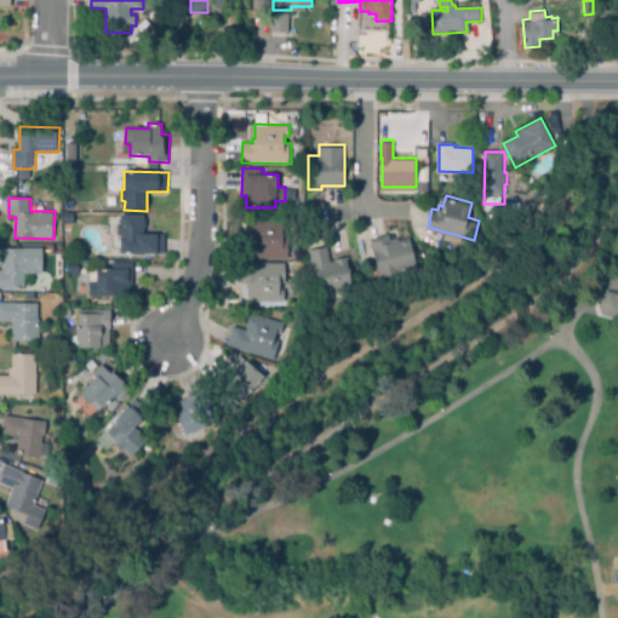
[(152,256),(121,255),(121,235),(119,235),(119,224),(122,224),(122,215),(144,216),(144,221),(147,221),(147,227),(144,227),(144,235),(165,235),(165,253),(152,253),(152,256)]
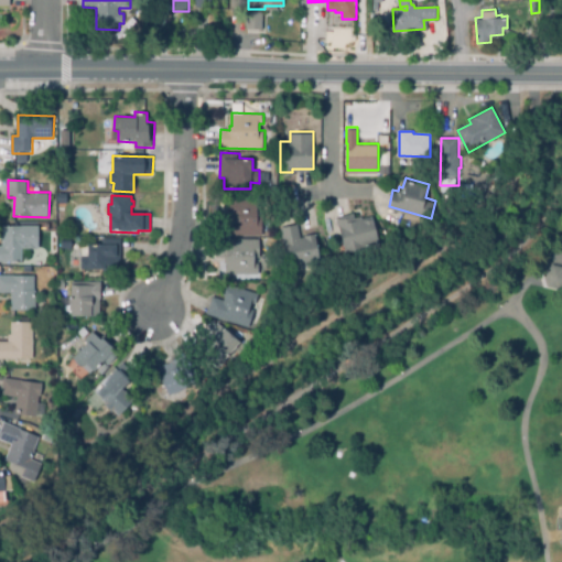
[(265,235),(219,234),(219,217),(230,217),(230,200),(262,201),(262,209),(258,209),(258,216),(265,216),(265,235)]
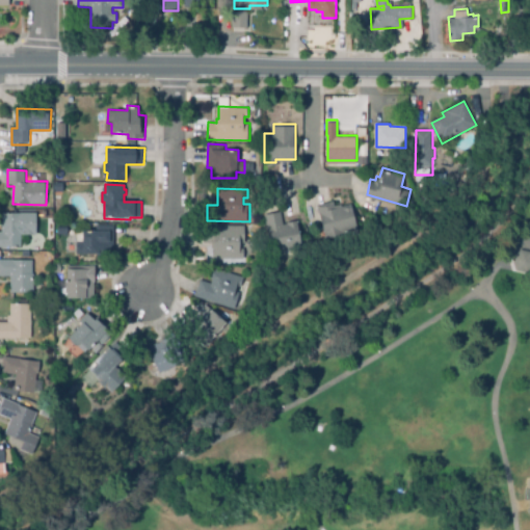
[(318,203),(335,199),(336,204),(342,202),(343,204),(352,202),(359,227),(349,230),(349,227),(345,227),(346,231),(326,237),(318,203)]
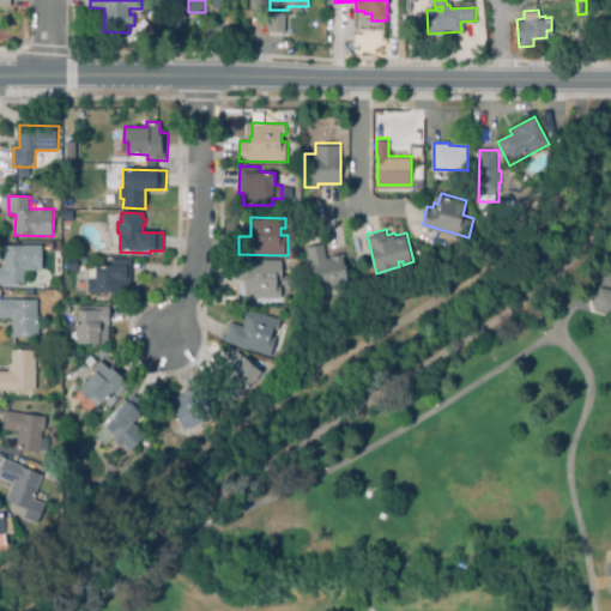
[(306,244),(325,242),(327,256),(332,255),(331,254),(344,252),(349,284),(338,286),(338,285),(313,290),(306,244)]
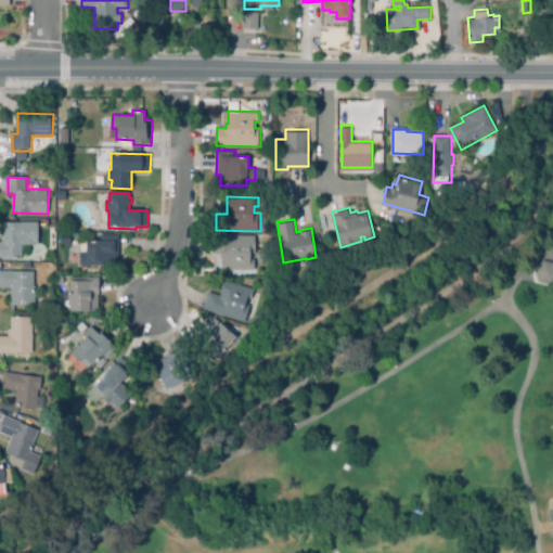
[(23,259),(0,258),(0,242),(2,242),(2,221),(39,222),(39,244),(23,244),(23,259)]
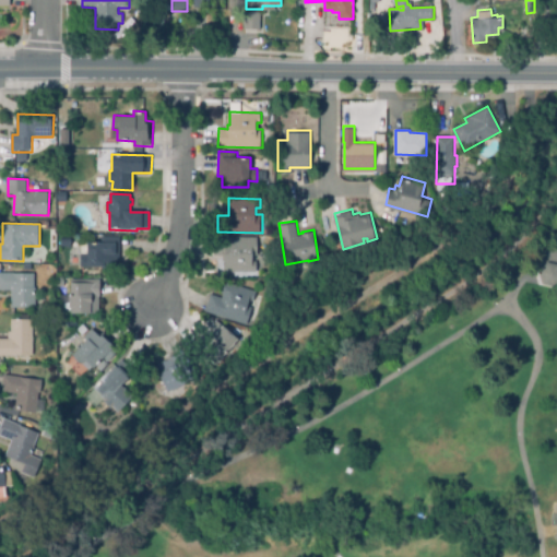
[(116,271),(87,270),(87,265),(81,265),(81,252),(86,252),(86,244),(103,245),(104,236),(121,237),(120,261),(116,260),(116,271)]
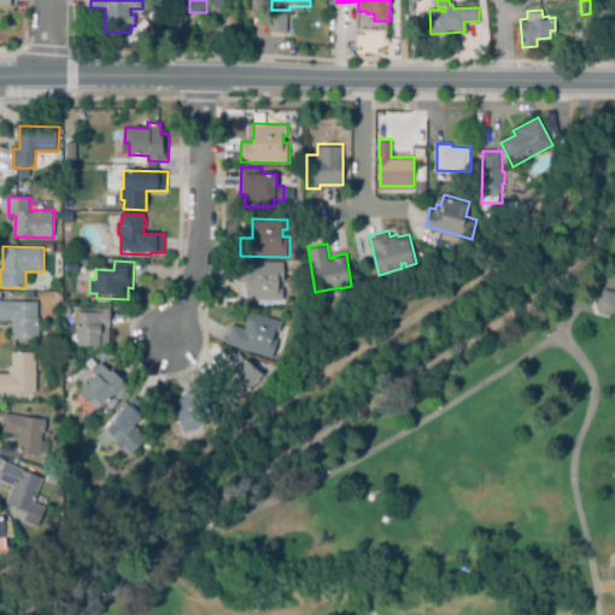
[(283,300),(246,299),(247,282),(236,282),(238,261),(285,262),(283,281),(279,281),(279,288),(285,288),(283,300)]
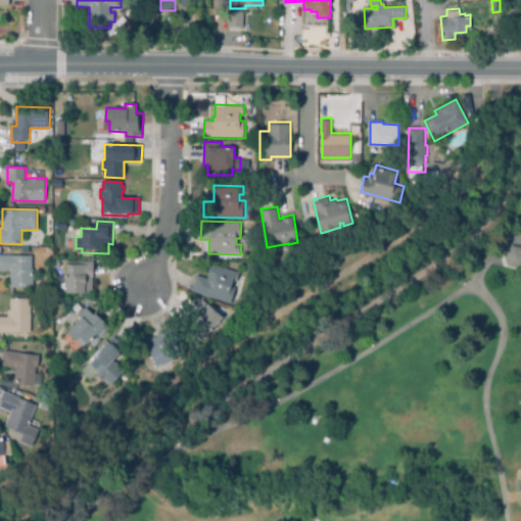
[(520,267),(519,269),(506,266),(503,254),(511,245),(520,247),(520,267)]
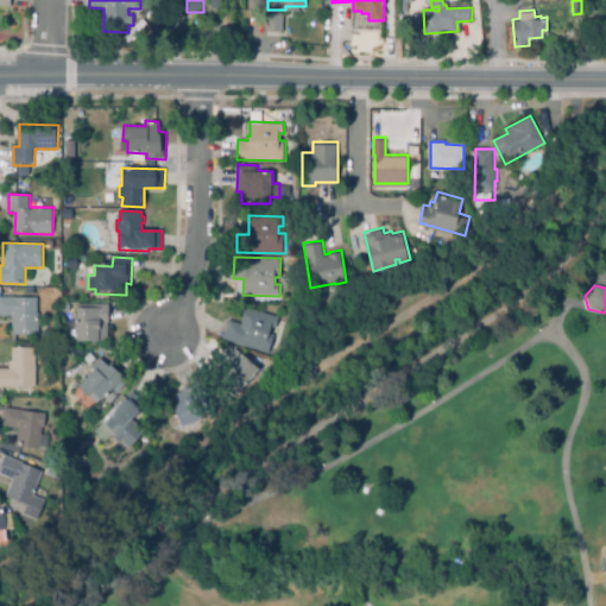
[(37,335),(12,335),(12,316),(0,316),(0,297),(36,297),(36,314),(37,314),(37,335)]
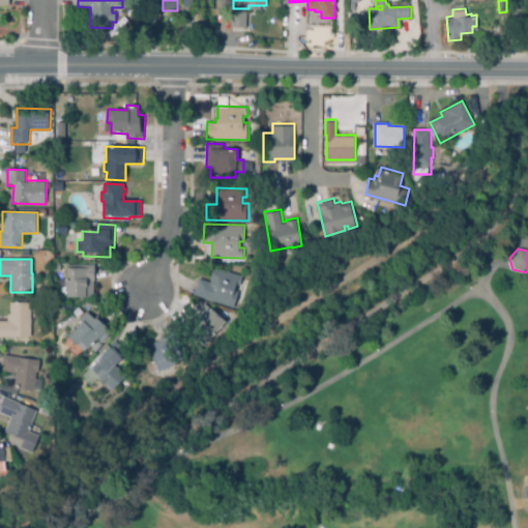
[(57,303),(56,281),(65,280),(65,265),(94,265),(94,282),(92,282),(93,298),(70,298),(70,303),(57,303)]
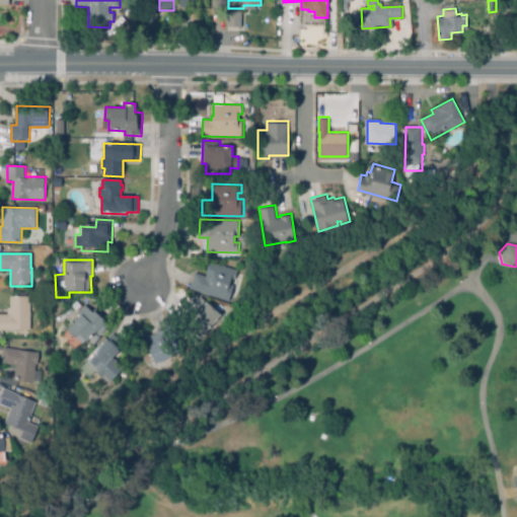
[(228,302),(189,290),(194,274),(205,277),(206,274),(204,273),(207,262),(236,271),(233,281),(230,280),(228,284),(233,286),(228,302)]
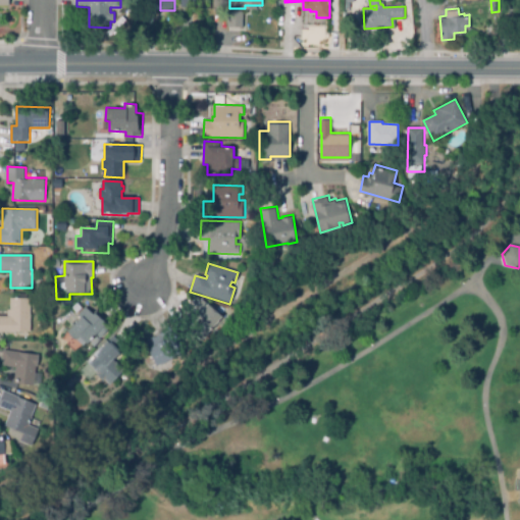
[(30,332),(0,332),(0,317),(7,317),(7,309),(9,309),(9,298),(29,298),(30,332)]
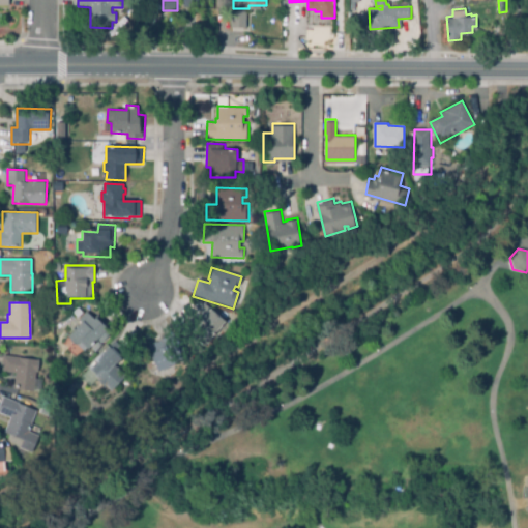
[(203,346),(195,340),(197,335),(193,331),(196,327),(188,320),(203,303),(224,321),(203,346)]
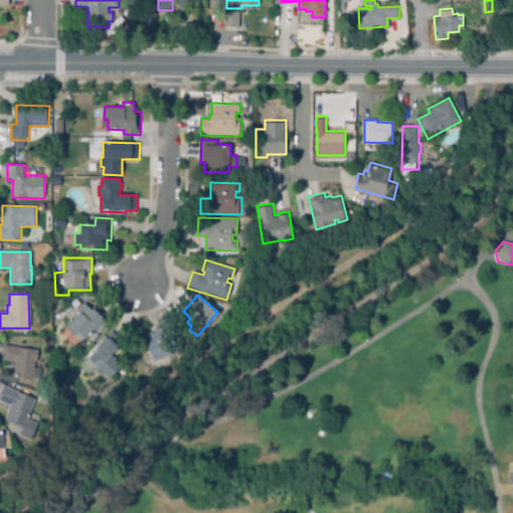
[(70,301),(75,297),(79,301),(75,306),(70,301)]
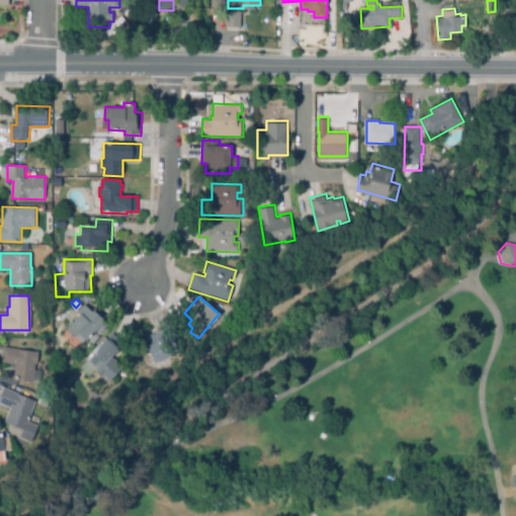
[(92,344),(87,339),(85,341),(81,337),(80,338),(77,335),(74,338),(65,330),(77,317),(75,315),(83,305),(91,312),(93,311),(103,320),(105,318),(110,322),(97,336),(99,337),(92,344)]
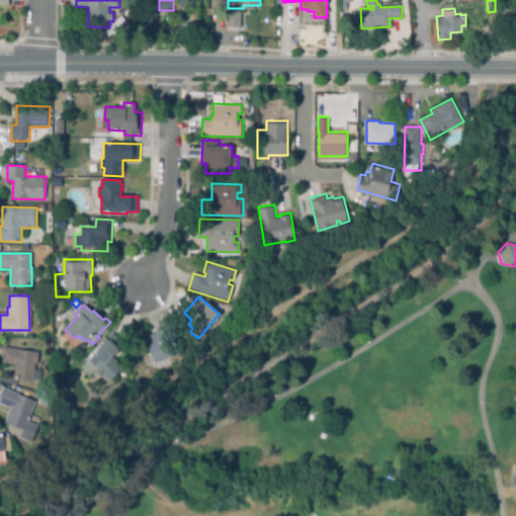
[(170,323),(180,343),(177,344),(179,350),(155,361),(145,336),(170,323)]
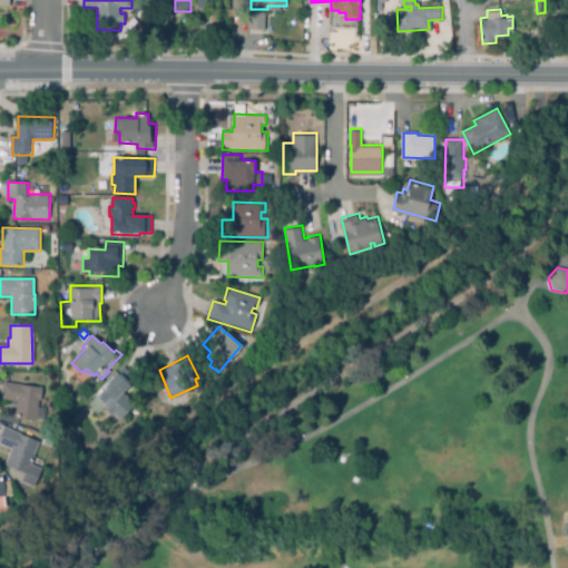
[(119,421),(114,414),(111,417),(104,409),(105,407),(92,394),(121,365),(135,380),(123,392),(135,404),(119,421)]
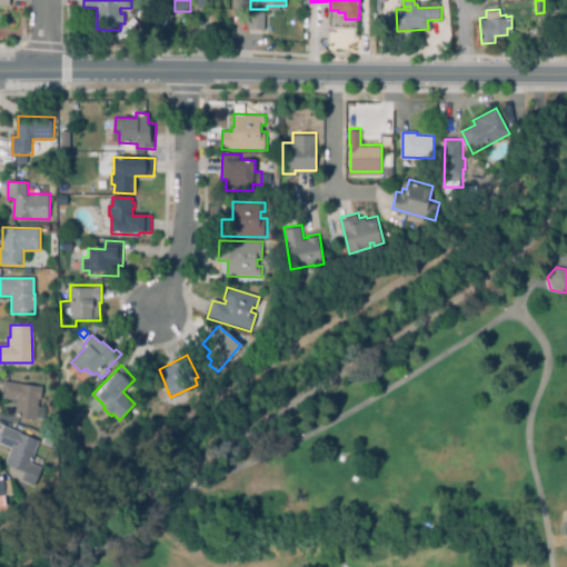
[(36,421),(13,418),(16,401),(0,399),(2,381),(42,387),(40,400),(38,400),(36,421)]
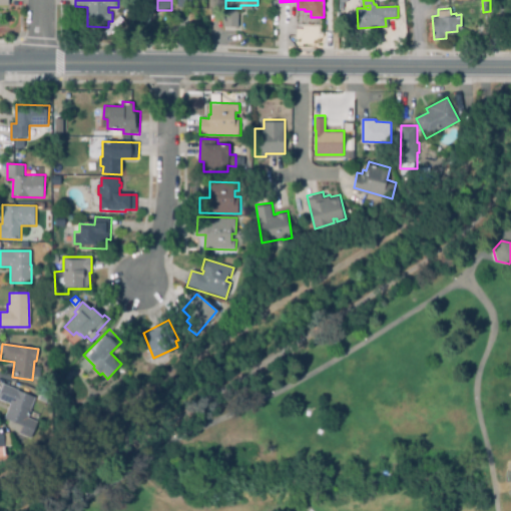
[(30,439),(16,433),(19,425),(4,419),(10,404),(0,400),(0,389),(2,384),(35,398),(30,410),(31,411),(28,418),(37,422),(30,439)]
